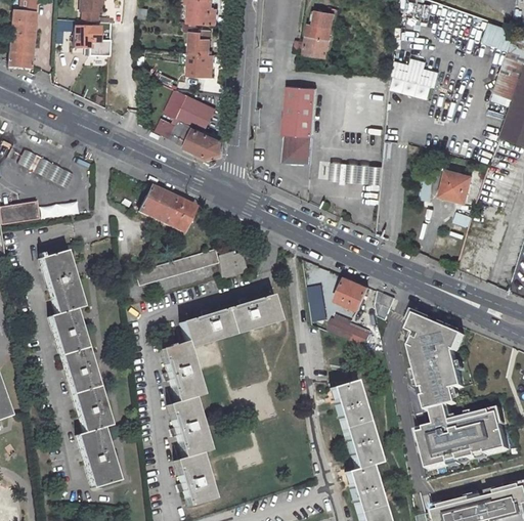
[(34,2),(20,1),(20,3),(16,3),(16,0),(10,0),(9,7),(12,7),(7,63),(30,67),(34,2)]
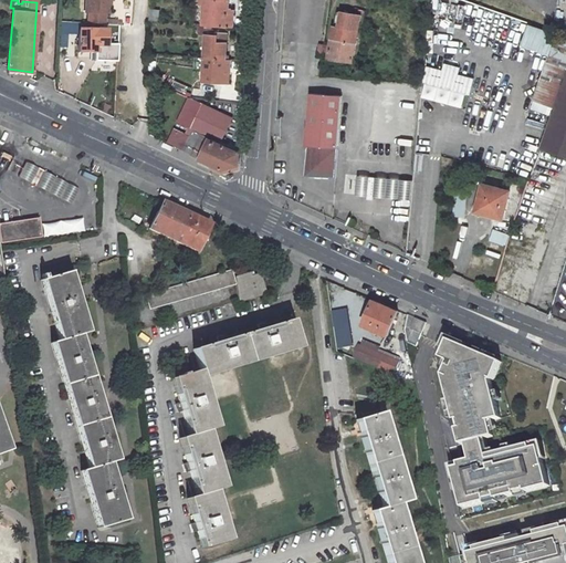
[(87,0),(87,10),(86,21),(104,22),(104,18),(104,11),(108,11),(109,0),(87,0)]
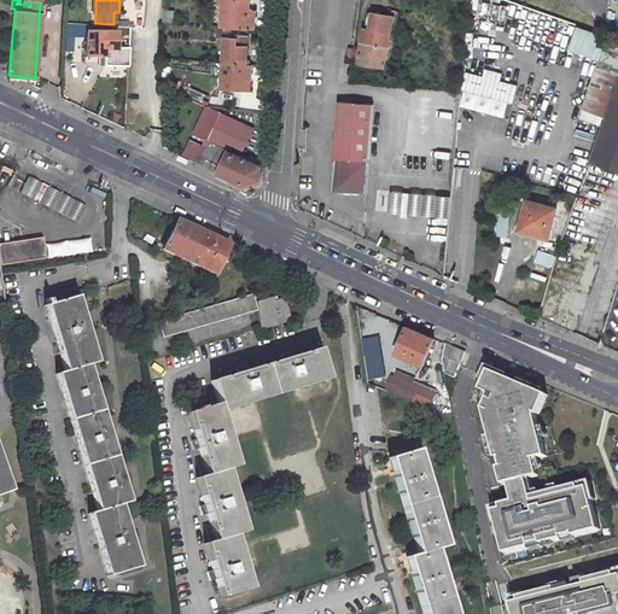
[(222,0),(221,23),(248,25),(250,0),(222,0)]
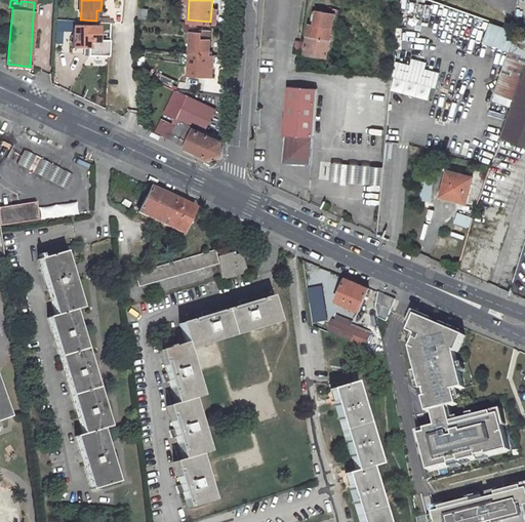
[(146,16),(147,7),(138,6),(137,16),(146,16)]
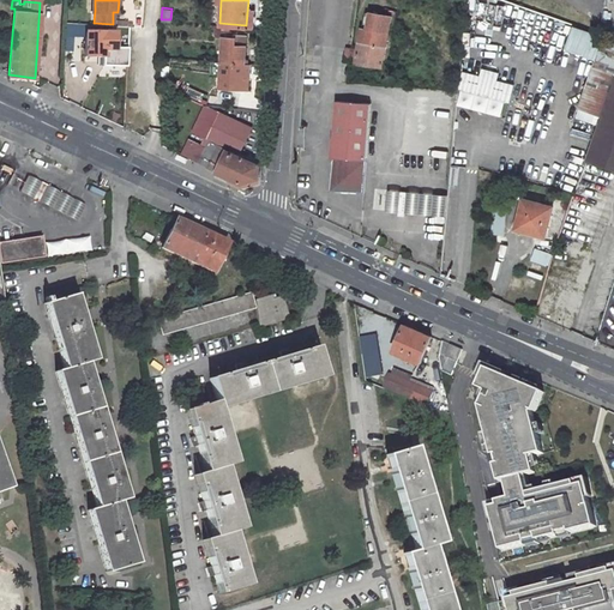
[(366,10),(360,40),(359,48),(351,46),(350,59),(381,65),(391,14),(366,10)]
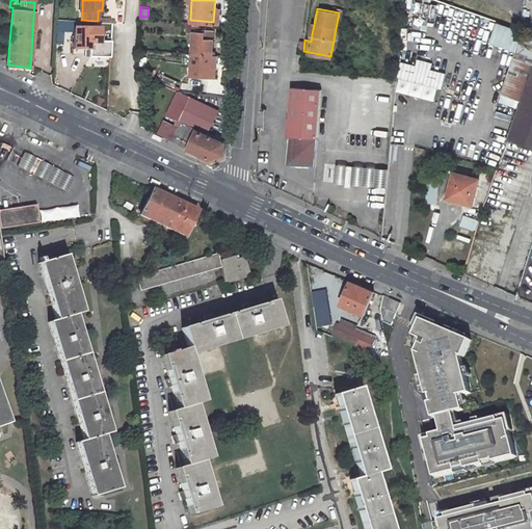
[(514,96),(521,98),(531,64),(531,30),(497,19),(489,38),(516,48),(501,90),(514,96)]
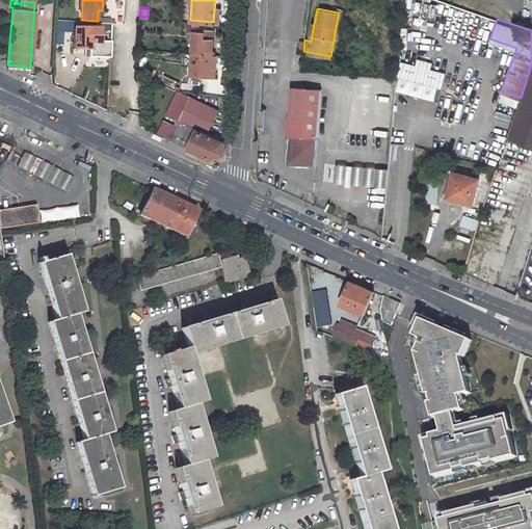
[(99,38),(99,25),(79,25),(79,21),(74,21),(73,45),(88,46),(88,54),(108,55),(109,38),(99,38)]
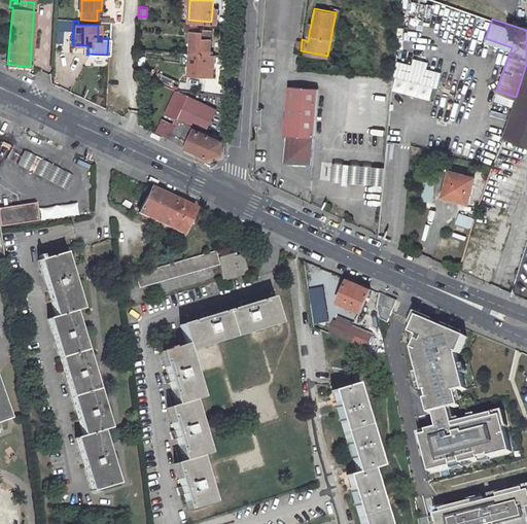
[(209,51),(211,27),(201,27),(200,30),(191,29),(190,50),(209,51)]
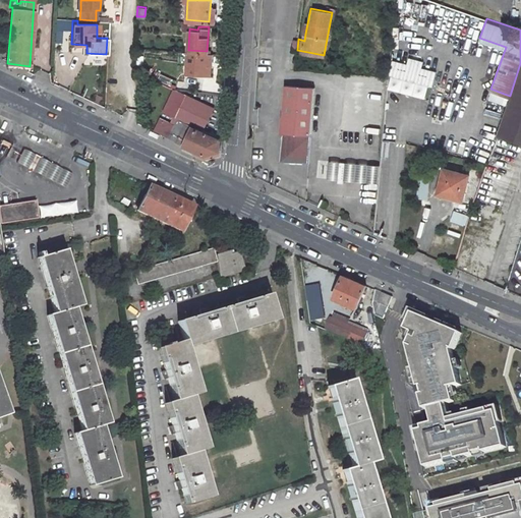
[(186,71),(206,72),(207,51),(188,50),(186,71)]
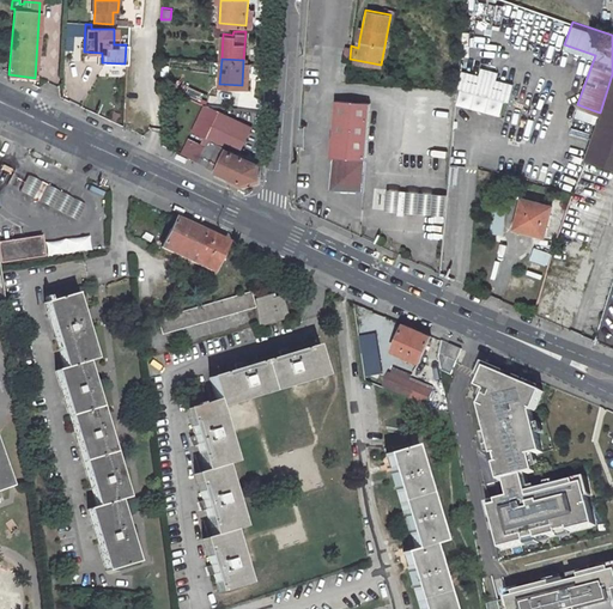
[(508,98),(513,80),(496,75),(498,68),(481,64),(479,71),(462,66),(456,85),(460,86),(504,97),(508,98)]
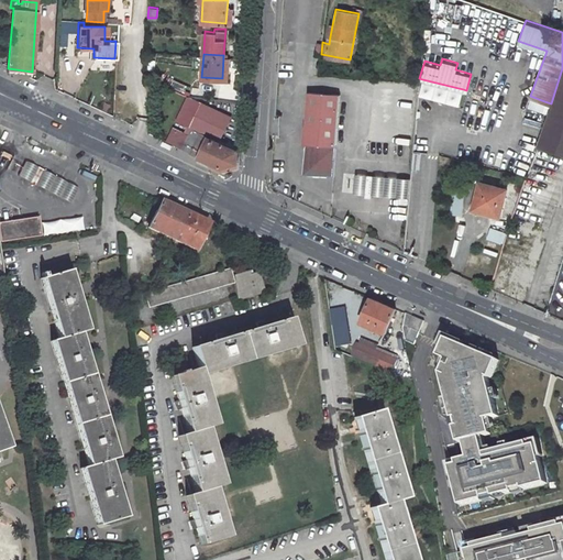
[(562,68),(538,142),(562,151),(562,68)]
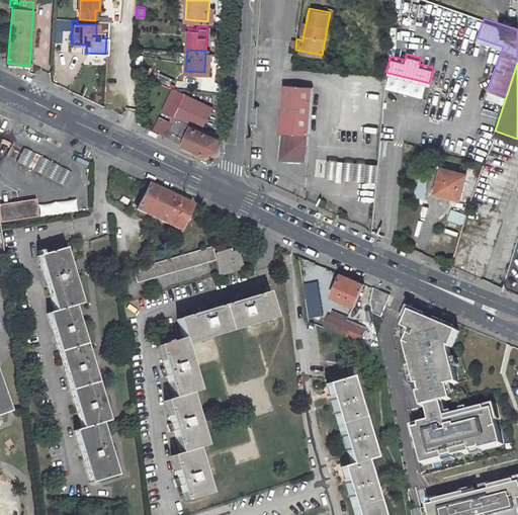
[(423,94),(426,82),(389,73),(385,85),(423,94)]
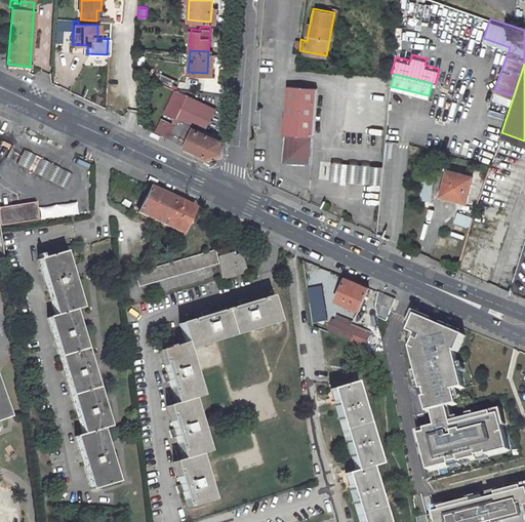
[(174,87),(189,88),(190,80),(175,79),(174,87)]
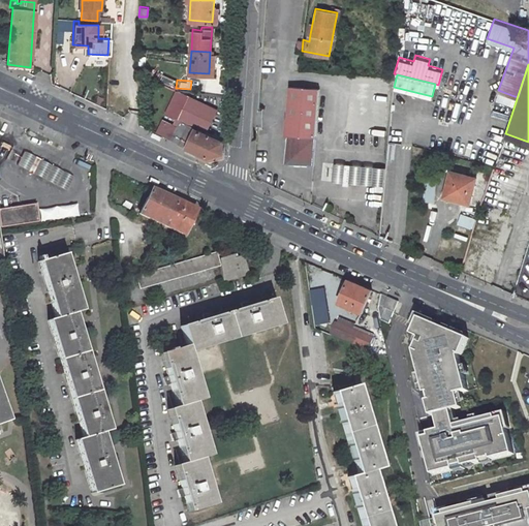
[(318,85),(288,81),(284,112),(285,112),(280,158),(308,161),(318,85)]
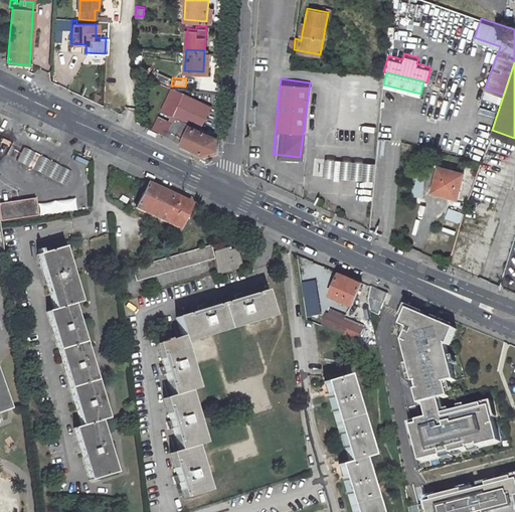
[(193,118),(203,121),(210,101),(180,92),(173,115),(192,121),(193,118)]
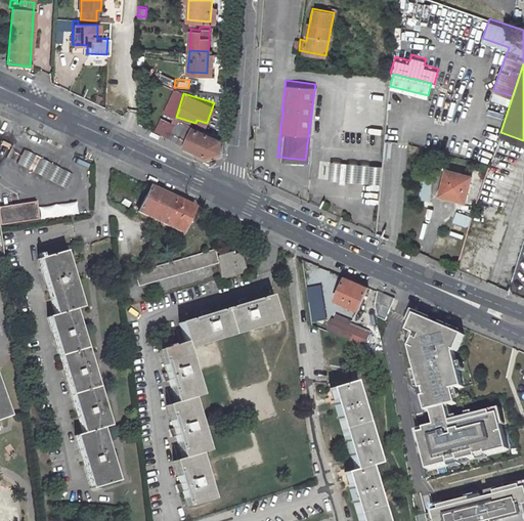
[(507,94),(505,100),(511,102),(513,96),(507,94)]
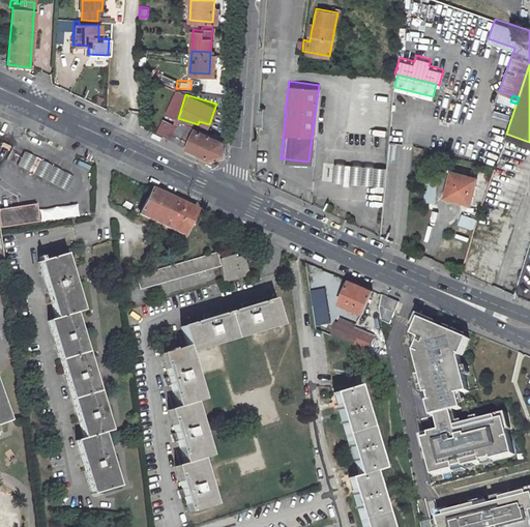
[(183,133),(175,128),(174,139),(208,154),(224,151),(224,139),(187,123),(183,133)]
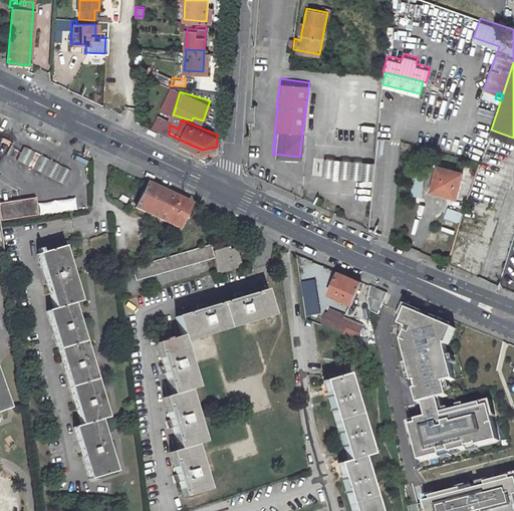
[(13,140),(5,154),(17,160),(24,146),(13,140)]
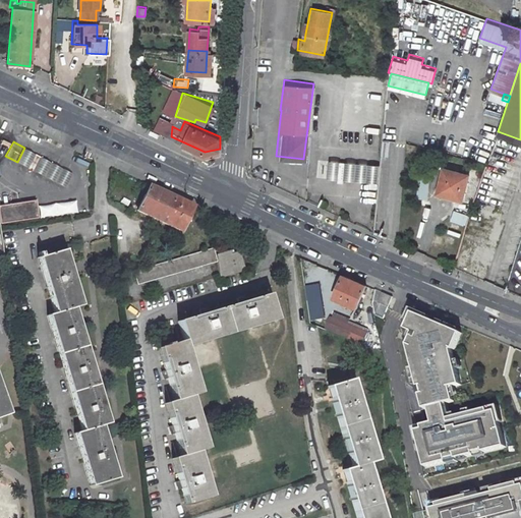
[(27,167),(35,154),(24,148),(17,162),(27,167)]
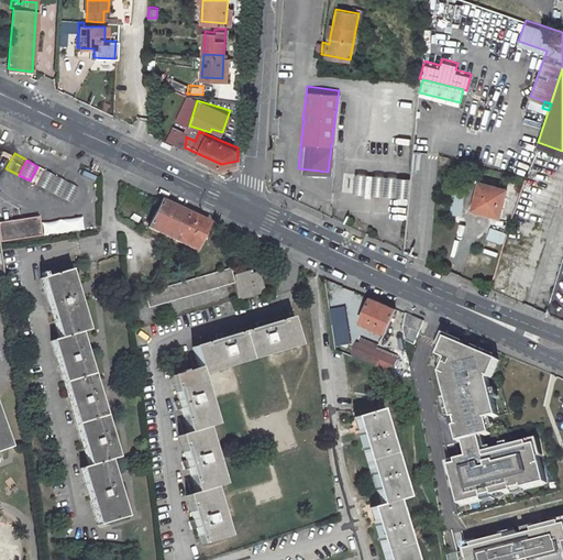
[(35,184),(44,169),(37,166),(30,180),(35,184)]
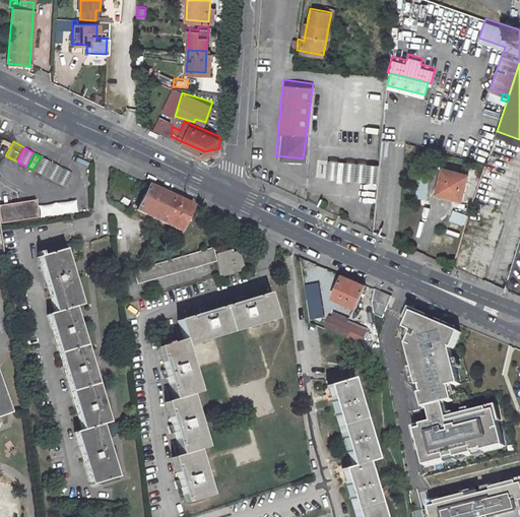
[(41,156),(33,170),(44,176),(51,162),(41,156)]
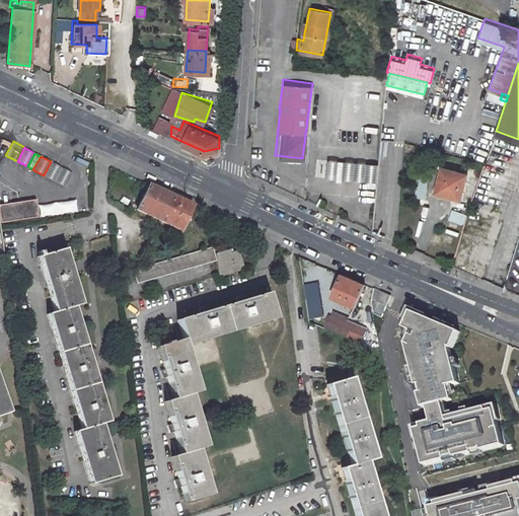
[(339,175),(340,157),(328,156),(327,174),(339,175)]
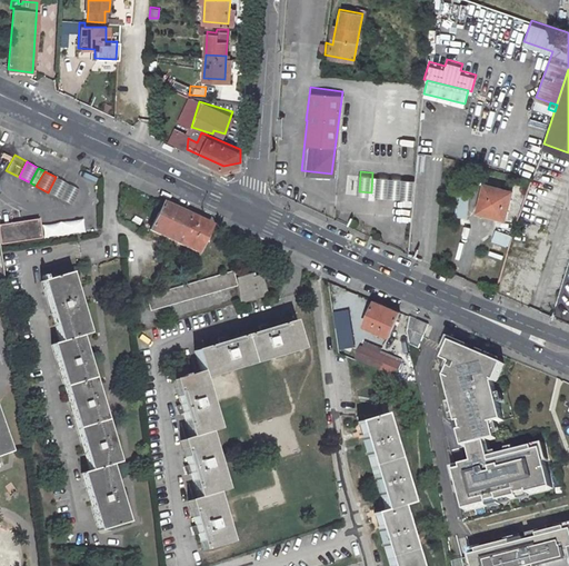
[(389,195),(391,175),(379,172),(377,194),(389,195)]
